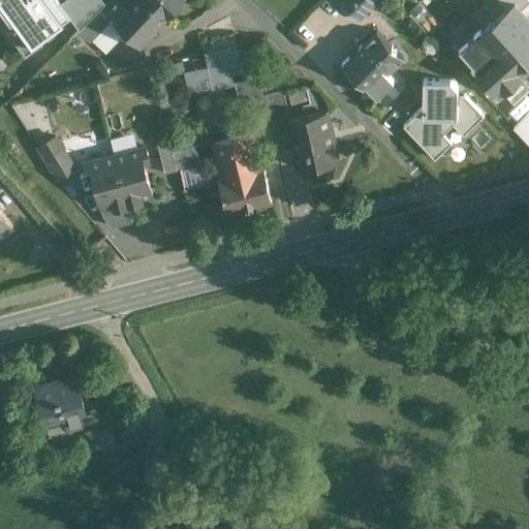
[(8,32),(25,55),(44,40),(48,43),(65,31),(61,26),(63,24),(62,23),(71,17),(60,1),(59,0),(0,0),(0,8),(14,28),(8,32)]
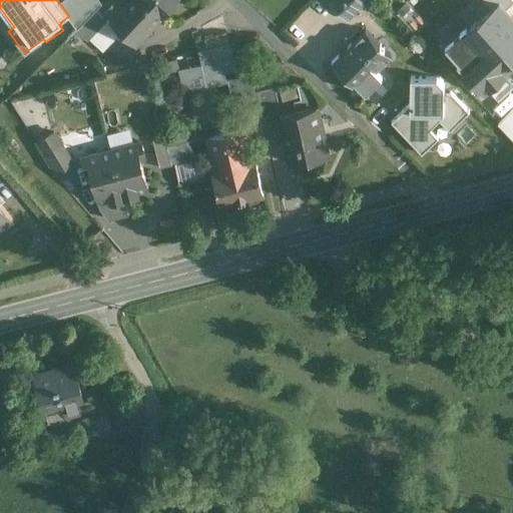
[(100,0),(59,0),(58,1),(69,16),(77,26),(101,1),(100,0)]
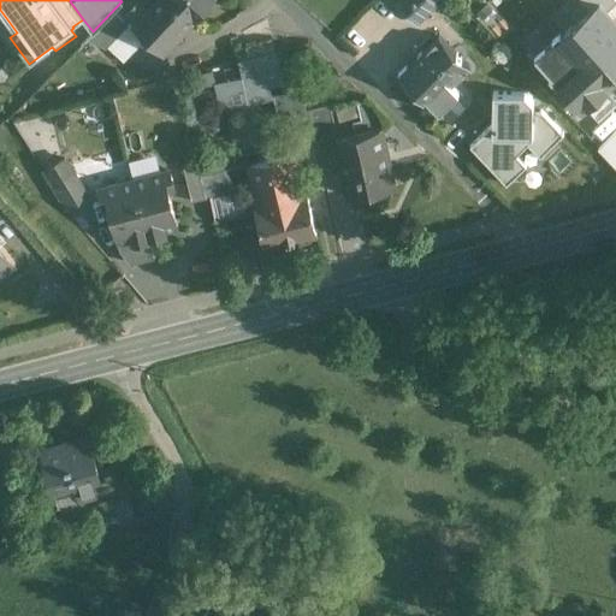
[(161,53),(195,17),(177,0),(155,0),(148,7),(140,0),(138,0),(126,13),(136,21),(131,25),(147,39),(161,53)]
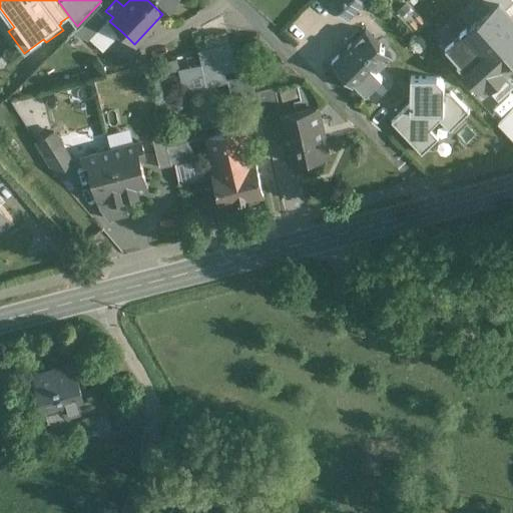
[(147,0),(162,14),(174,0),(147,0)]
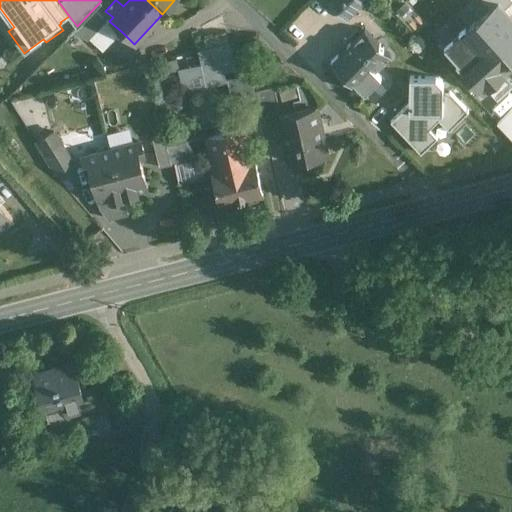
[(360,0),(330,0),(347,18),(363,3),(360,0)]
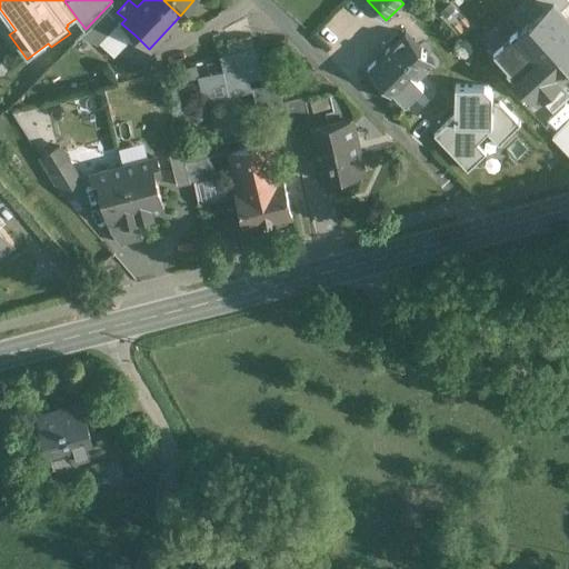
[(568,0),(537,0),(523,12),(541,33),(568,9),(568,0)]
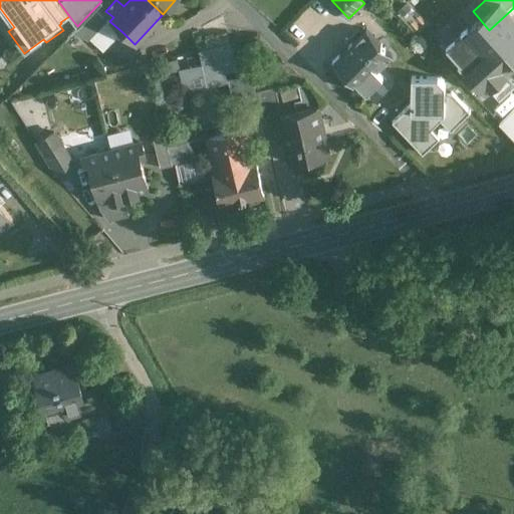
[(107,19),(91,36),(106,50),(122,32),(109,21),(107,19)]
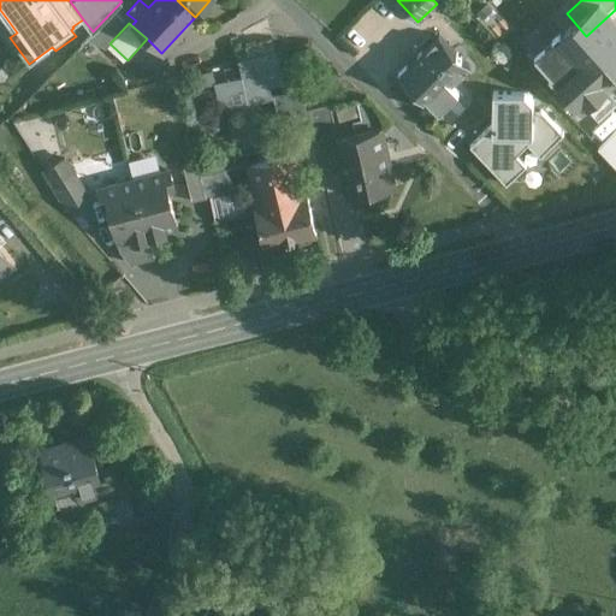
[(271,34),(238,42),(242,58),(276,49),(271,34)]
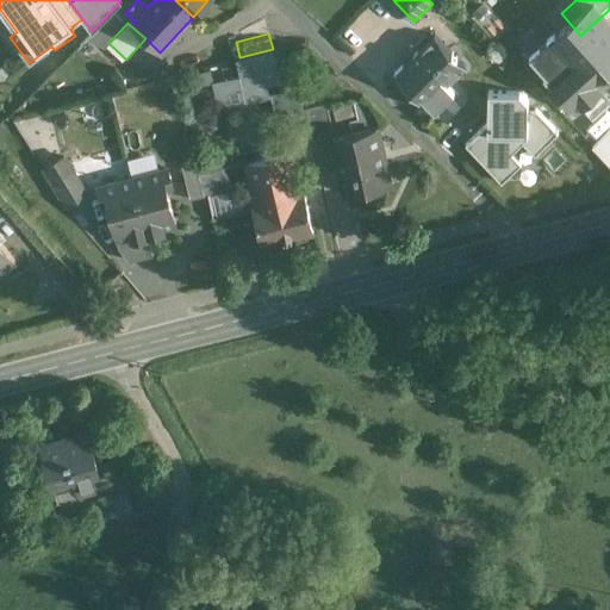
[(433,36),(398,73),(443,117),(460,99),(446,86),(464,66),(433,36)]
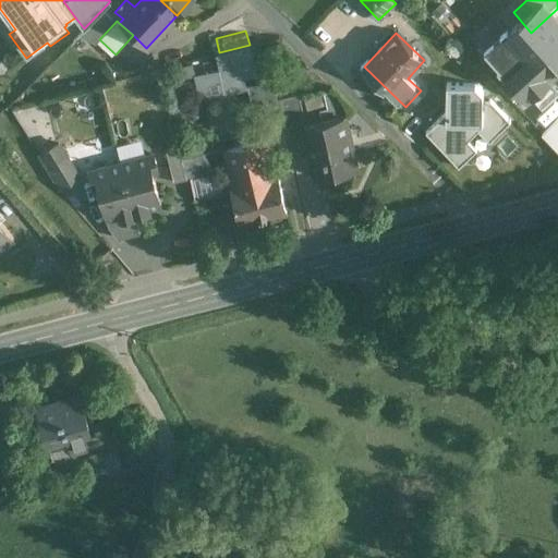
[(557,61),(534,35),(498,67),(526,99),(557,71),(557,61)]
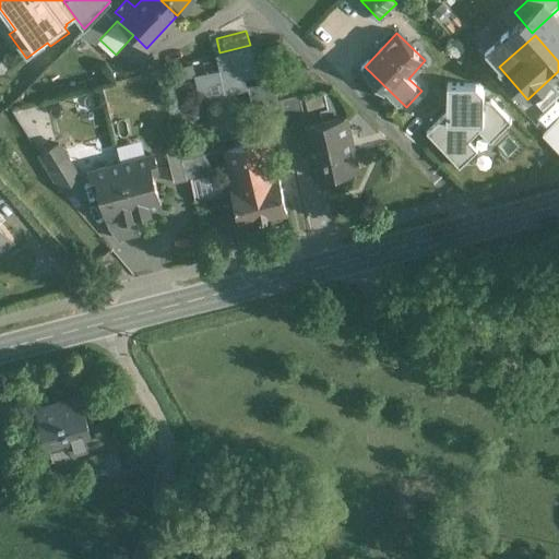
[(447,111),(425,133),(459,166),(476,149),(470,142),(478,133),(487,142),(510,118),(474,83),(447,83),(447,111)]
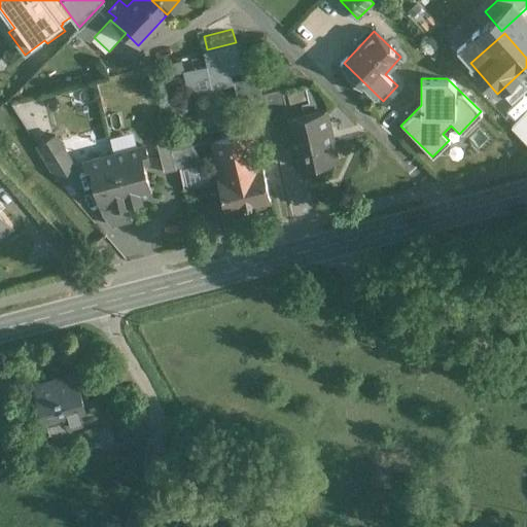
[(235,83),(207,91),(215,125),(243,117),(235,83)]
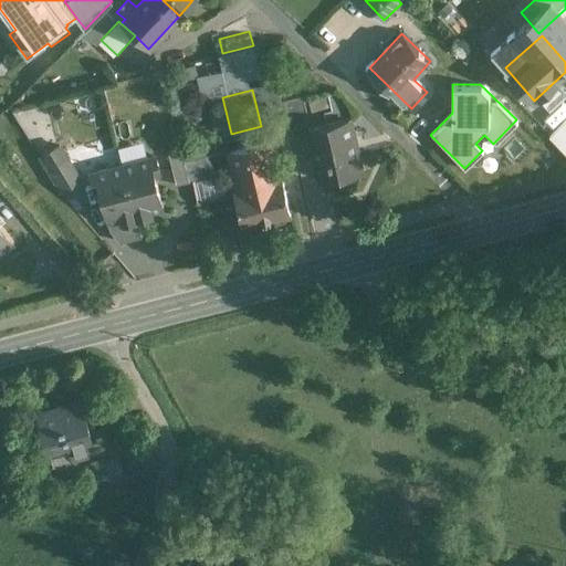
[(304,96),(266,104),(272,129),(310,122),(304,96)]
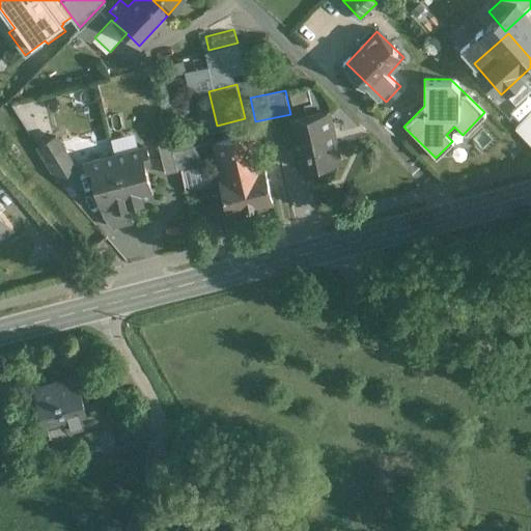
[(326,110),(288,119),(301,170),(338,161),(326,110)]
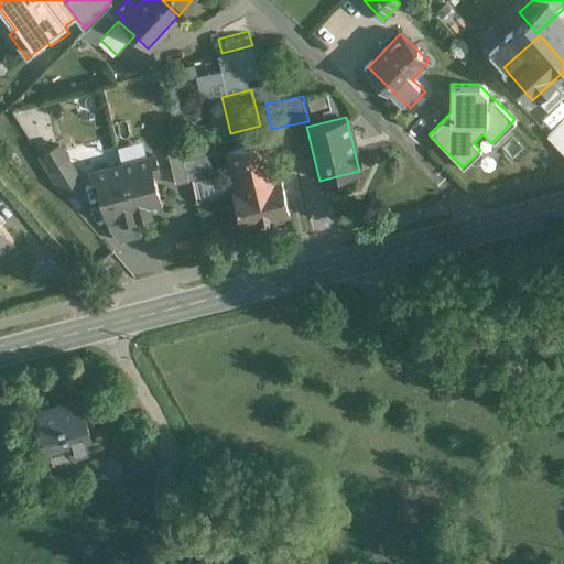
[(237,190),(280,179),(270,139),(226,150),(237,190)]
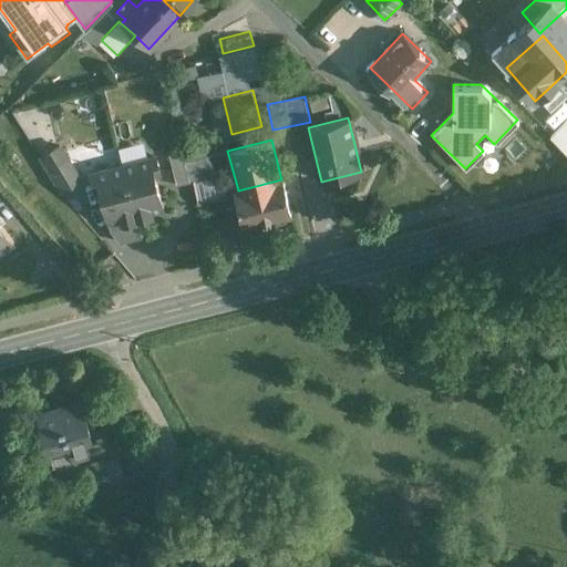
[(167,151),(176,184),(188,182),(186,171),(208,165),(203,143),(167,151)]
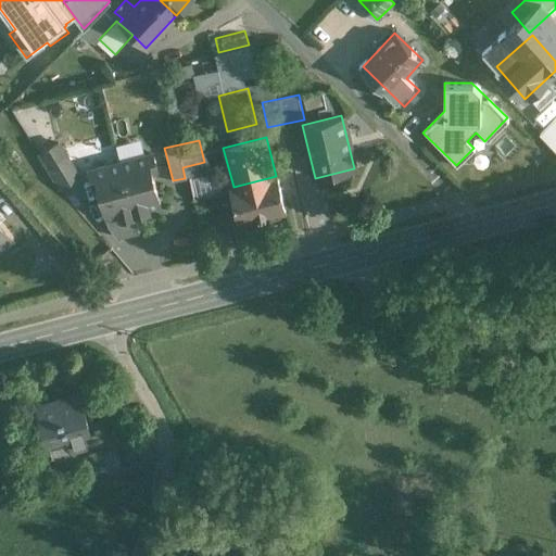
[(58,142),(37,154),(58,188),(78,175),(58,142)]
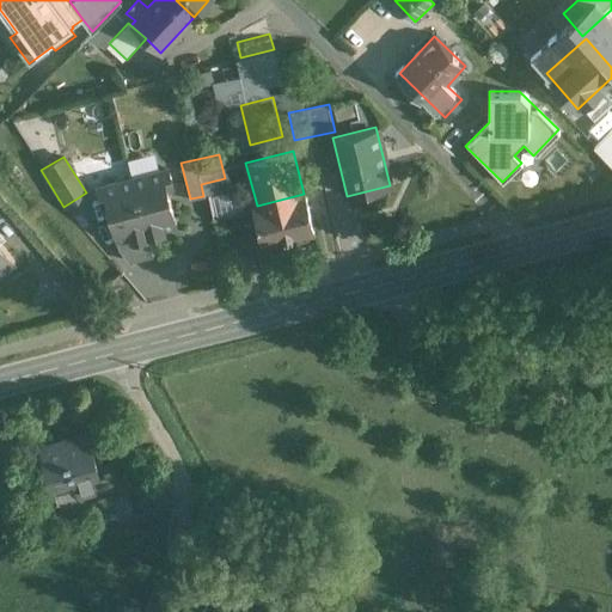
[(169,167),(133,177),(148,236),(176,228),(165,188),(173,185),(169,167)]
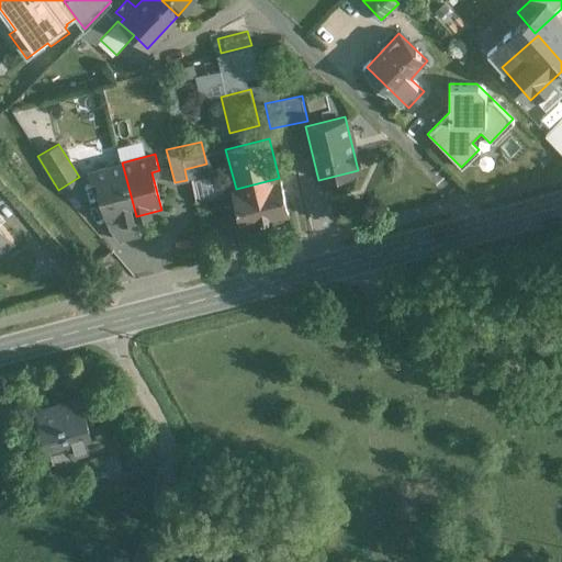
[(122,163),(89,170),(93,188),(100,186),(114,240),(141,234),(136,216),(122,163)]
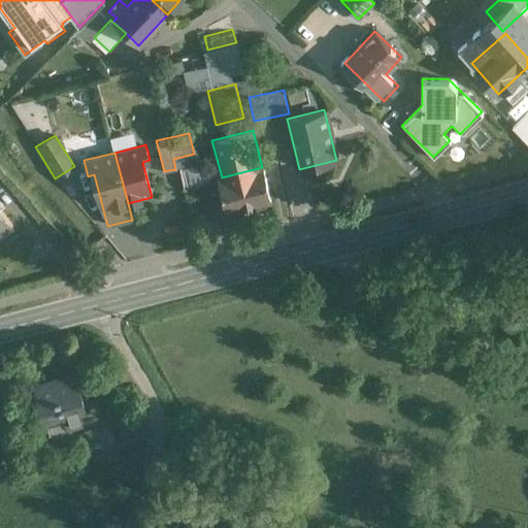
[(222,177),(218,178),(226,212),(271,200),(262,167),(222,177)]
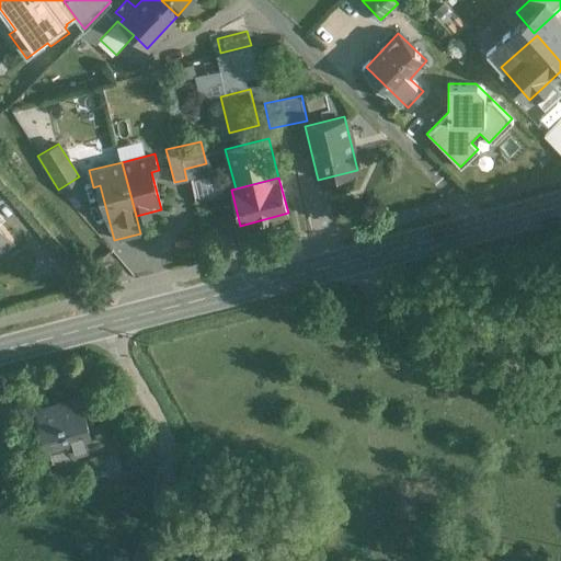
[(0,249),(13,239),(0,222),(0,249)]
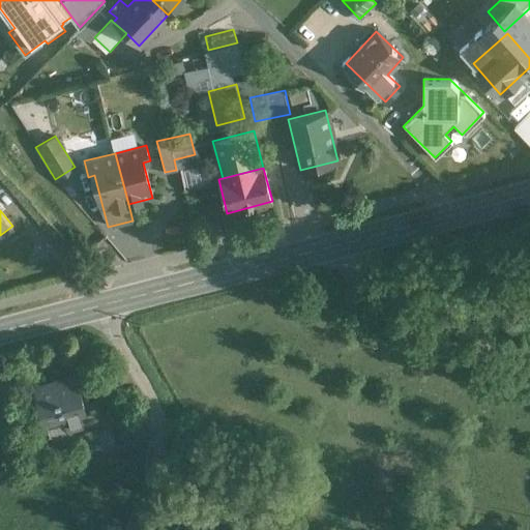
[(77,378),(36,388),(45,421),(64,415),(67,429),(89,422),(77,378)]
